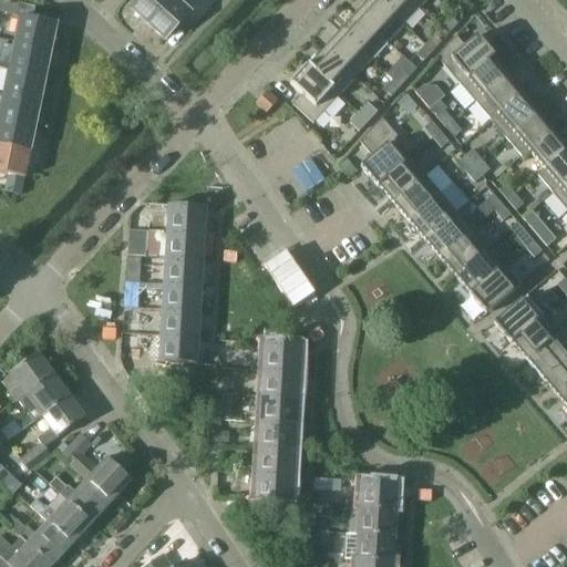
[(146,23),(168,0),(136,0),(130,8),(146,23)]
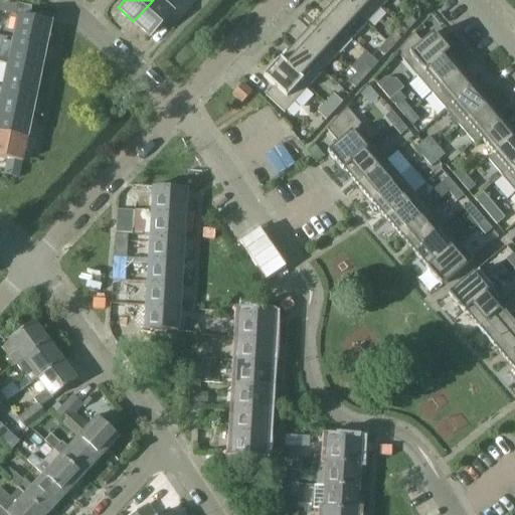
[(159,0),(153,0),(133,21),(148,36),(171,11),(159,0)]
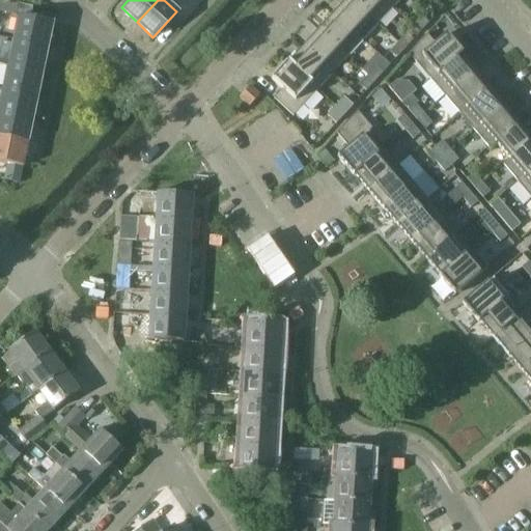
[(371,17),(353,0),(344,0),(334,12),(357,33),(371,18),(371,17)]
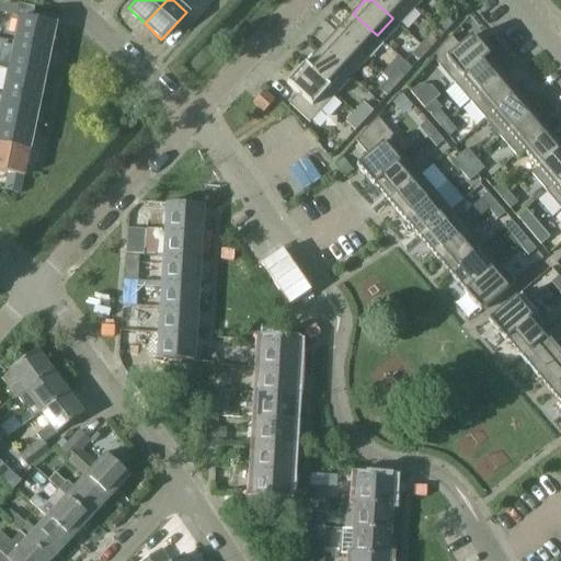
[(399,25),(415,7),(408,0),(373,0),(392,18),(392,19),(399,25)]
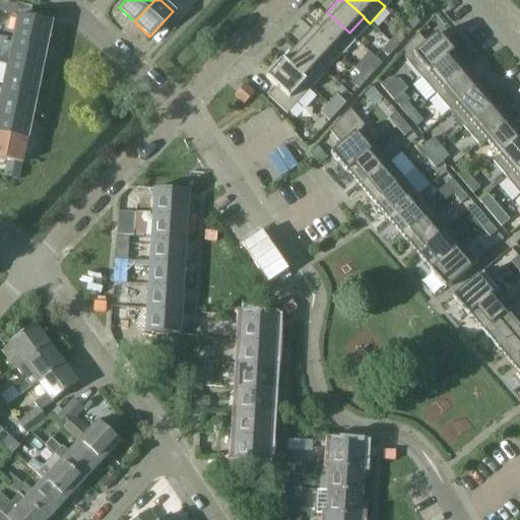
[(354,40),(348,35),(349,33),(327,12),(312,28),(316,33),(340,55),(354,40)]
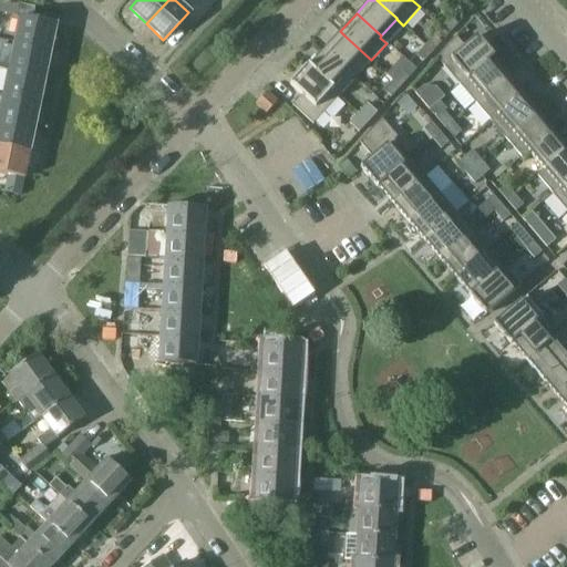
[(449,33),(457,23),(450,17),(441,27),(449,33)]
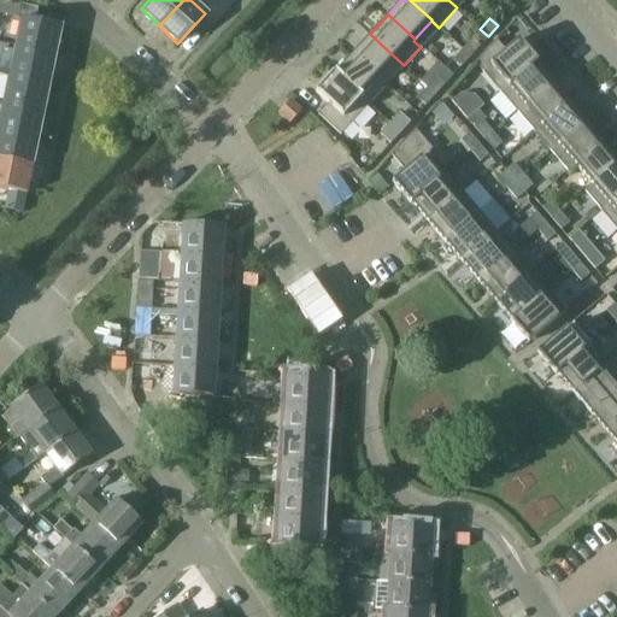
[(15,48),(54,57),(59,28),(21,21),(15,48)]
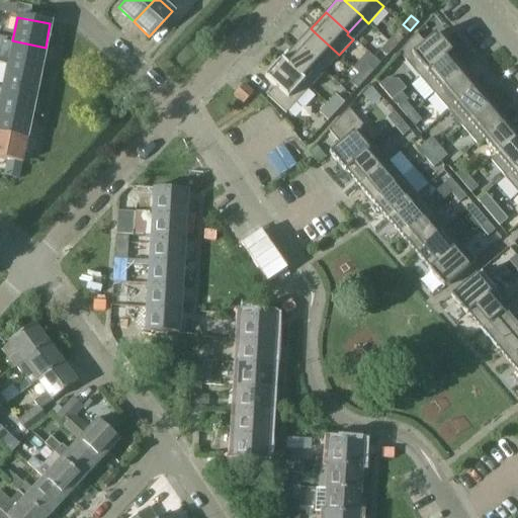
[(339,55),(315,32),(311,28),(295,45),(300,49),(325,71),(339,55)]
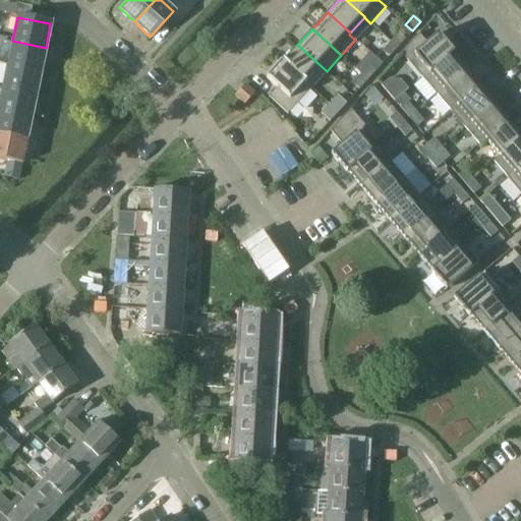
[(390,41),(397,47),(405,38),(399,32),(390,41)]
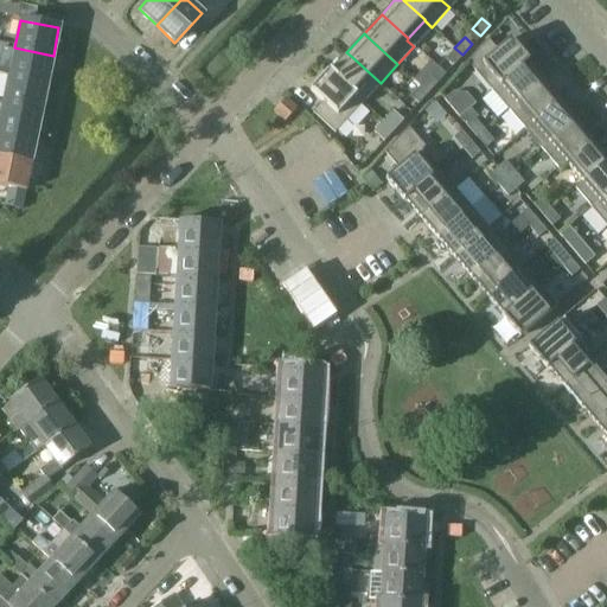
[(526,59),(528,61),(529,59),(510,38),(498,49),(489,38),(467,61),(492,89),(526,59)]
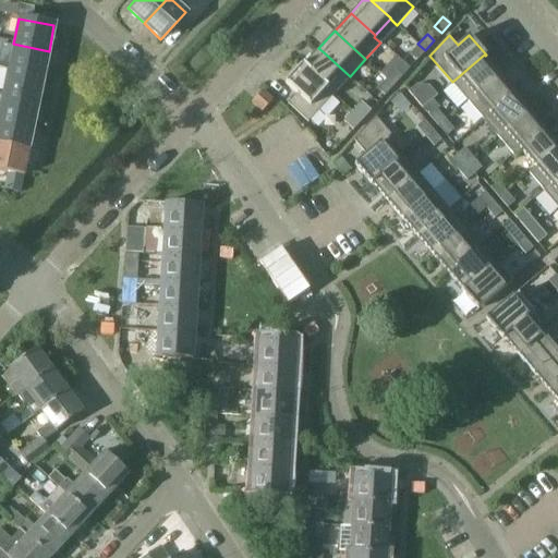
[(49,51),(13,44),(9,69),(44,75),(49,51)]
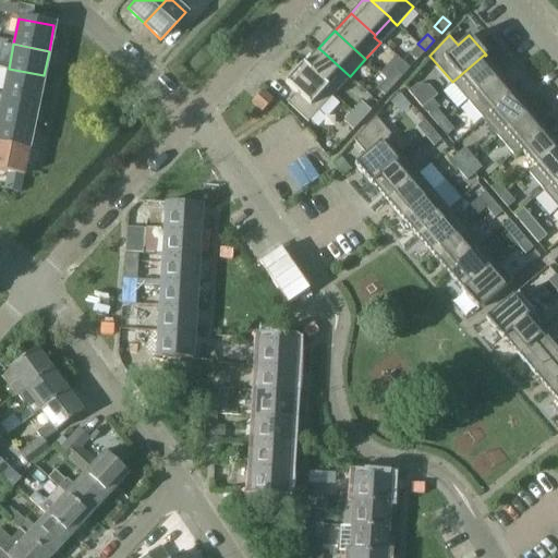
[(425,50),(417,44),(409,53),(416,60),(425,50)]
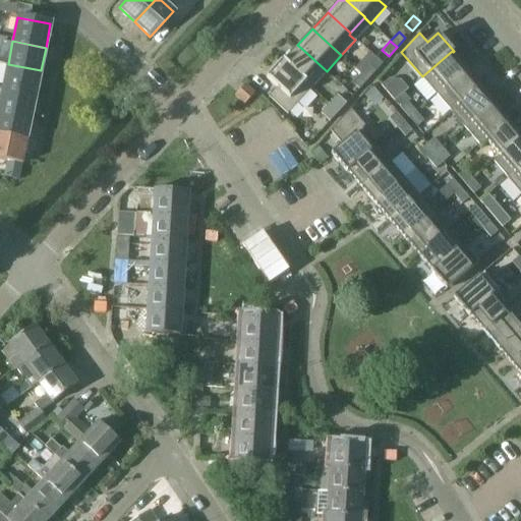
[(327,71),(302,49),(297,45),(284,60),(283,59),(282,60),(287,65),(311,88),(327,71)]
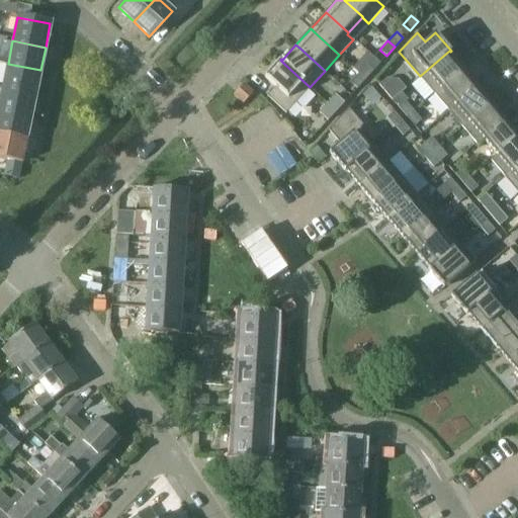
[(434,93),(463,68),(450,52),(449,51),(420,76),(434,93)]
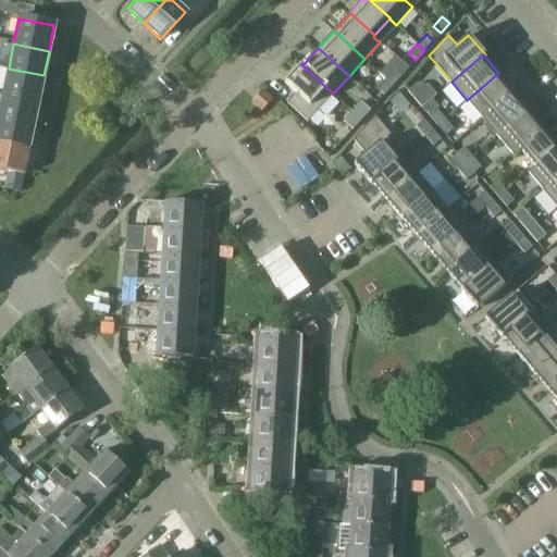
[(333,94),(307,70),(301,64),(284,82),(296,93),(287,102),(307,121),(333,94)]
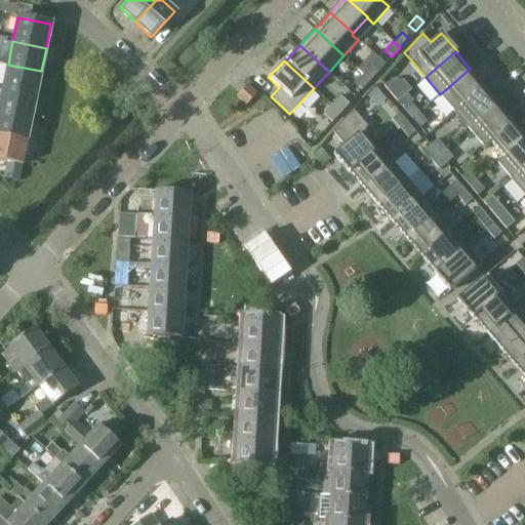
[(41,71),(8,65),(3,87),(36,94),(41,71)]
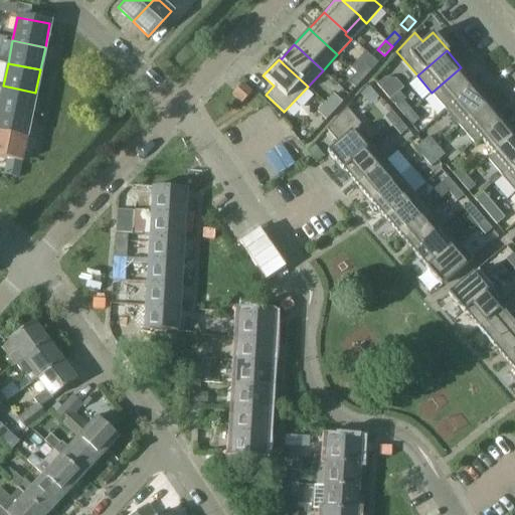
[(356,72),(363,78),(371,69),(365,63),(356,72)]
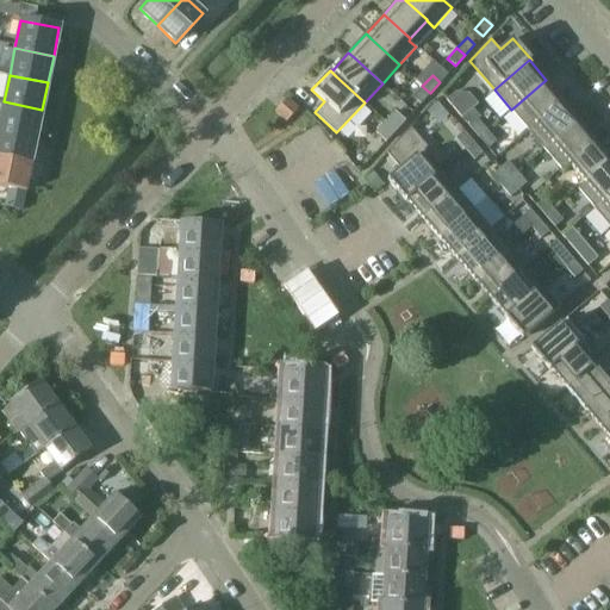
[(546,80),(511,110),(528,129),(562,99),(546,80)]
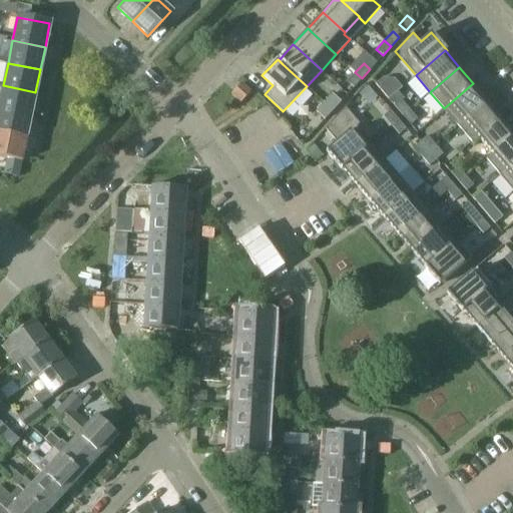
[(362,78),(355,72),(347,81),(354,87),(362,78)]
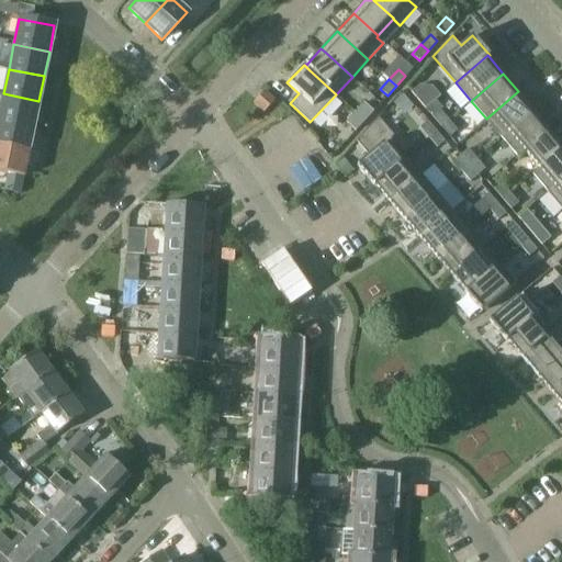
[(425,108),(433,102),(424,91),(416,98),(425,108)]
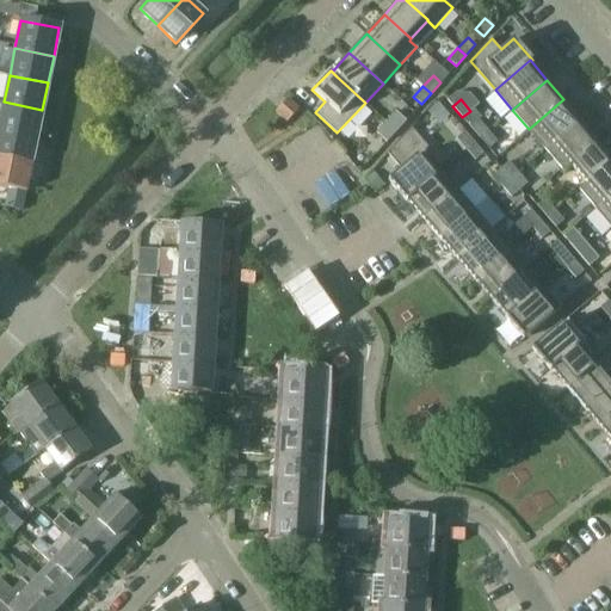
[(563,99),(529,129),(545,149),(580,119),(563,99)]
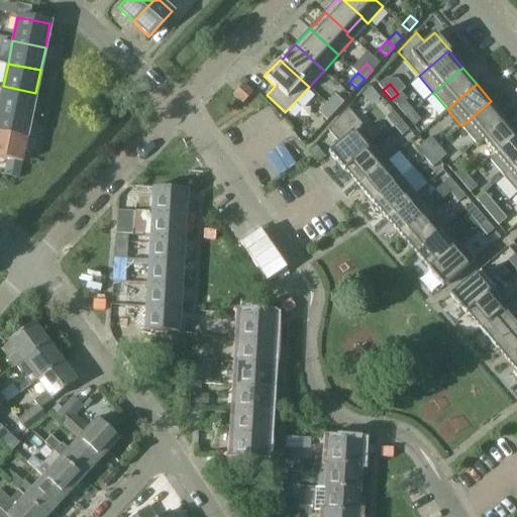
[(243,85),(234,95),(242,103),(251,93),(243,85)]
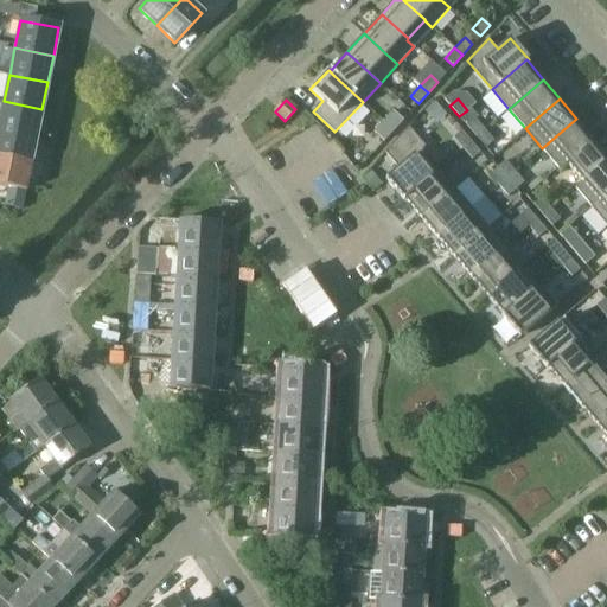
[(42,109),(4,101),(0,119),(0,128),(37,136),(42,109)]
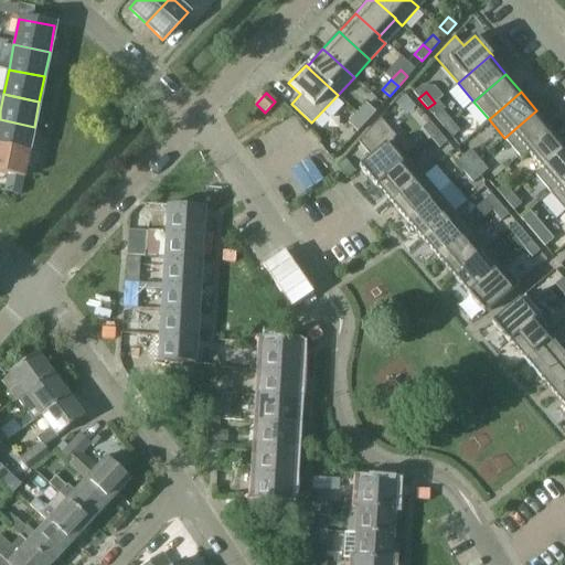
[(359,114),(366,121),(375,112),(368,104),(359,114)]
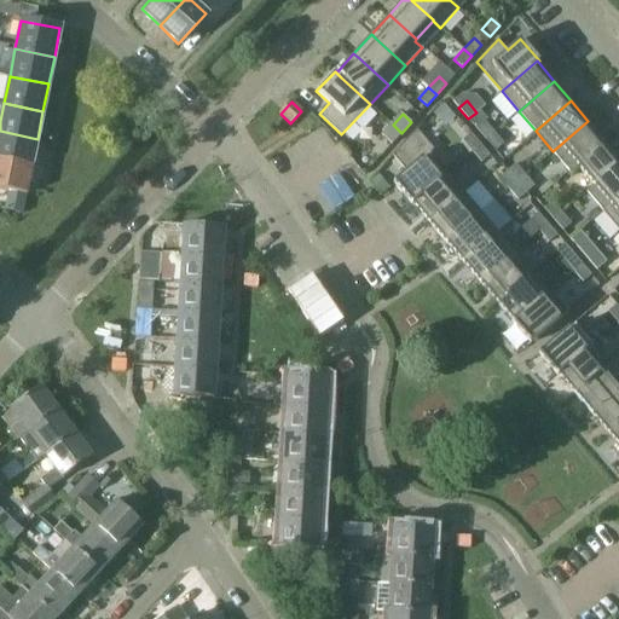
[(485,139),(493,132),(484,120),(476,127),(485,139)]
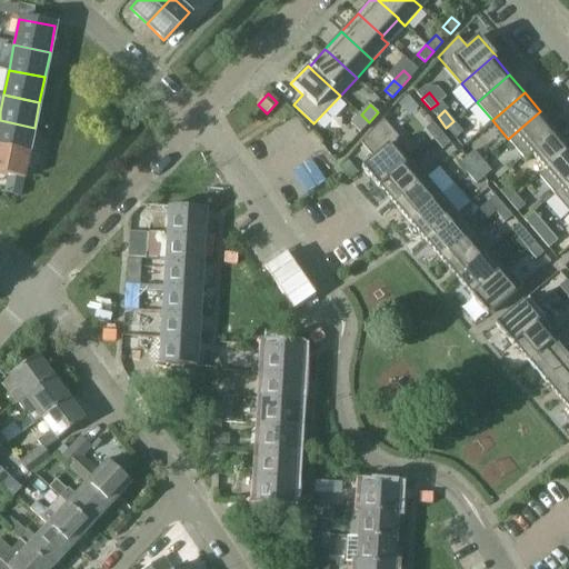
[(540,111),(508,139),(523,158),(531,152),(530,151),(556,129),(540,111)]
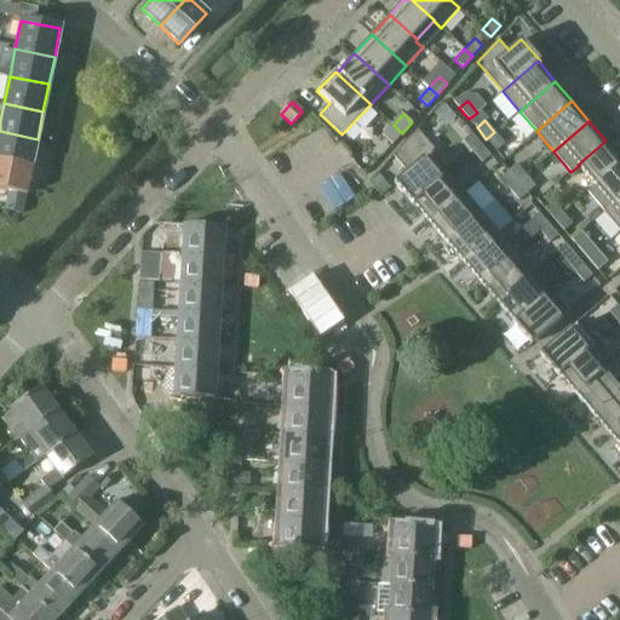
[(402,133),(394,125),(384,136),(392,143),(402,133)]
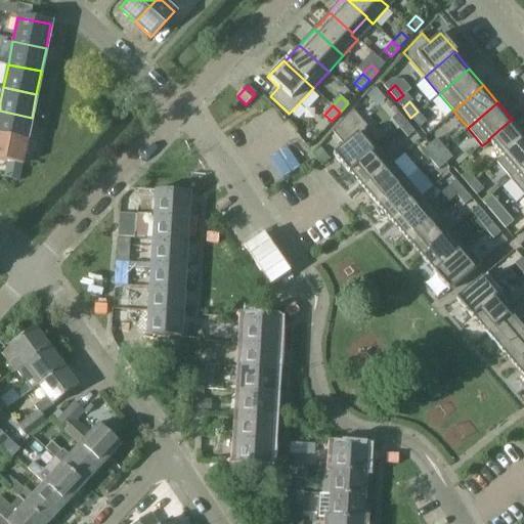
[(32,118),(0,111),(0,135),(27,141),(32,118)]
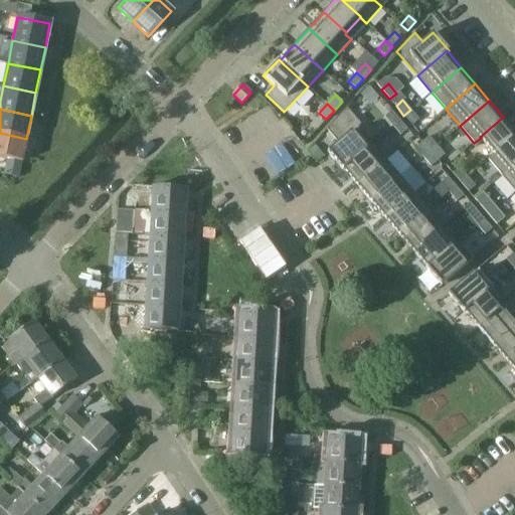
[(392,125),(399,119),(391,110),(384,116),(392,125)]
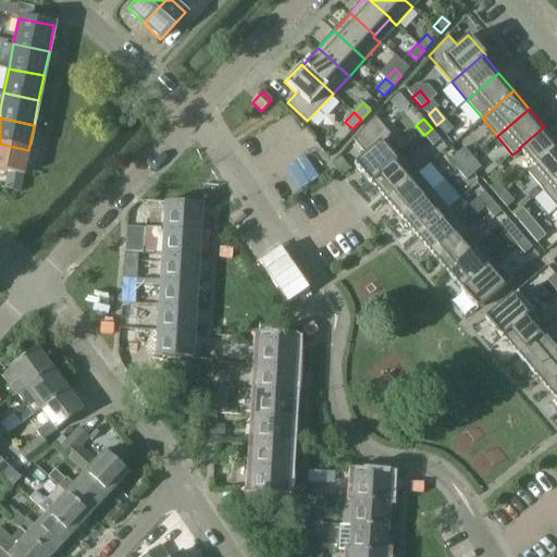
[(444,119),(436,125),(445,135),(453,128),(444,119)]
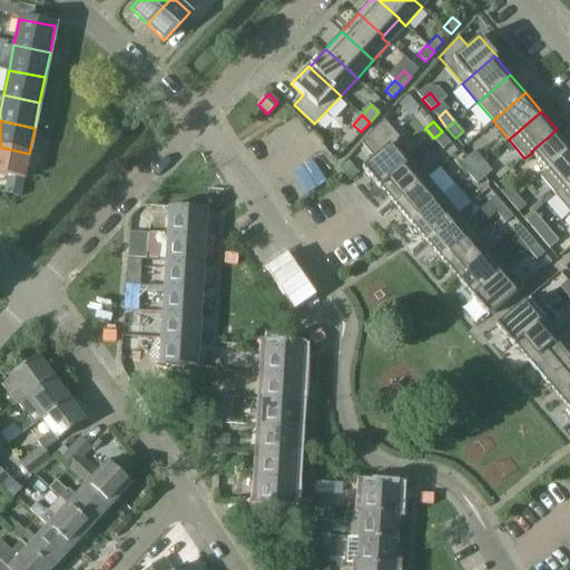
[(380,186),(412,158),(387,128),(365,147),(374,157),(362,167),(380,187),(381,187),(380,186)]
